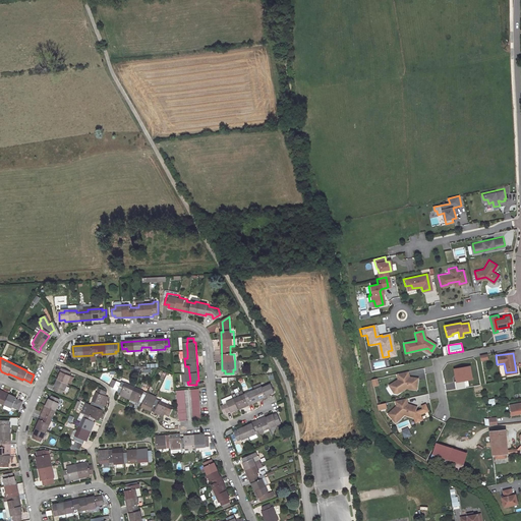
[(470,366),(454,369),(457,383),(472,380),(470,366)]
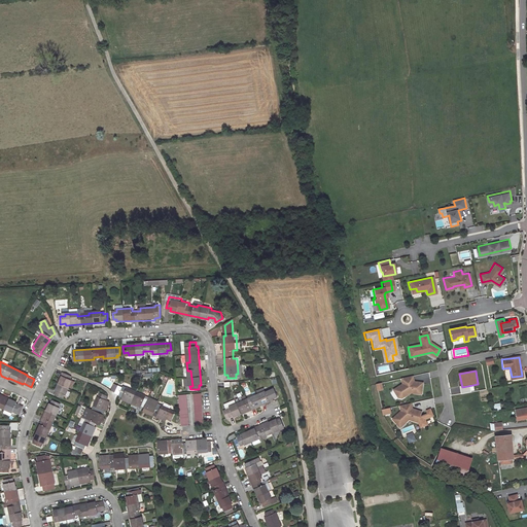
[(70,381),(73,377),(64,373),(62,378),(64,379),(56,396),(63,399),(65,394),(67,395),(71,388),(74,389),(76,384),(70,381)]
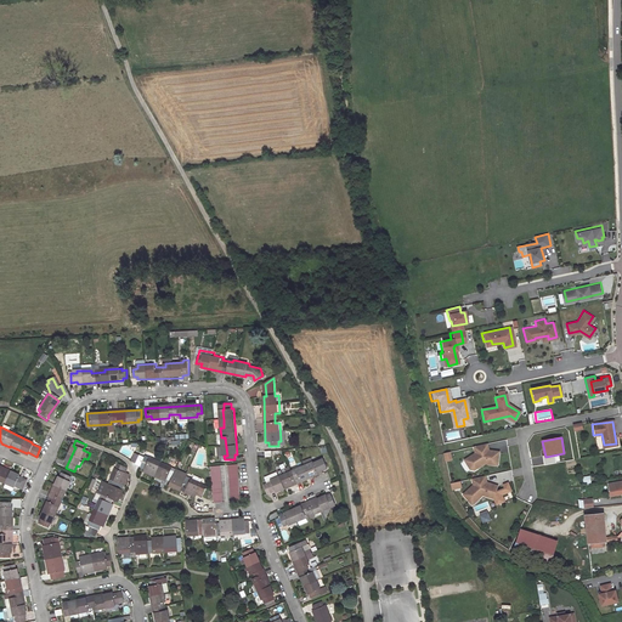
[(486,445),(473,447),(474,454),(463,462),(468,469),(474,465),(476,469),(484,464),(496,467),(497,453),(490,452),(487,451),(486,445)]
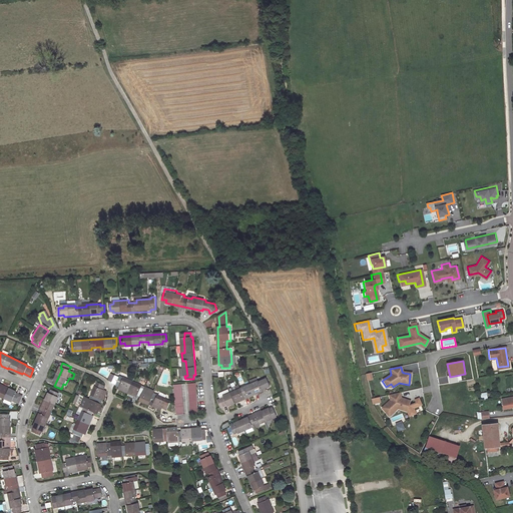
[(167,409),(171,401),(120,376),(119,377),(115,375),(113,380),(112,381),(116,383),(116,384),(120,386),(119,390),(134,397),(136,394),(143,397),(141,401),(157,408),(159,405),(167,409)]
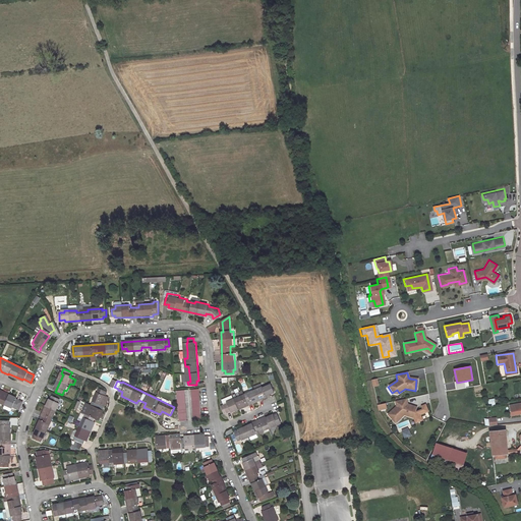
[(225,402),(228,411),(232,409),(232,411),(247,405),(247,406),(254,403),(253,402),(269,396),(269,395),(277,392),(273,384),(264,388),(263,385),(248,391),(249,393),(242,396),(240,390),(233,393),(234,397),(226,400),(227,401),(225,402)]
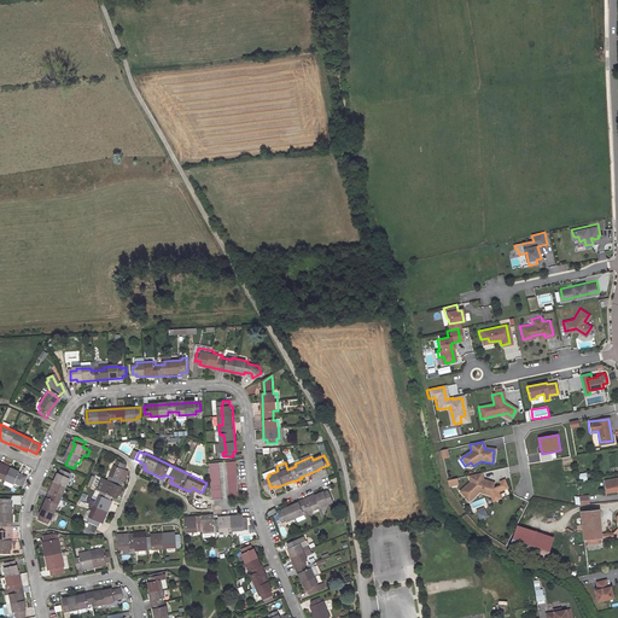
[(231,497),(239,496),(235,460),(227,460),(231,497)]
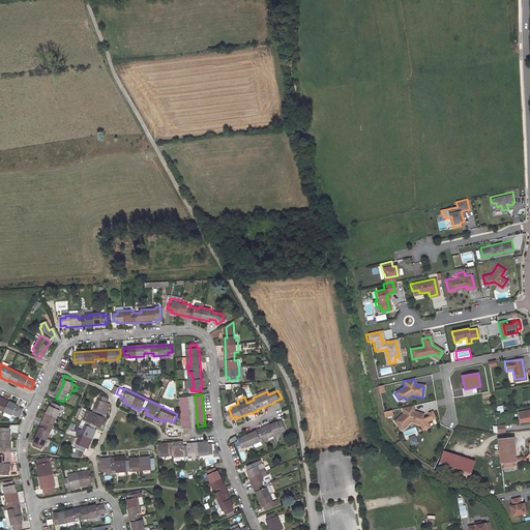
[(181,428),(188,427),(185,395),(179,395),(181,428)]
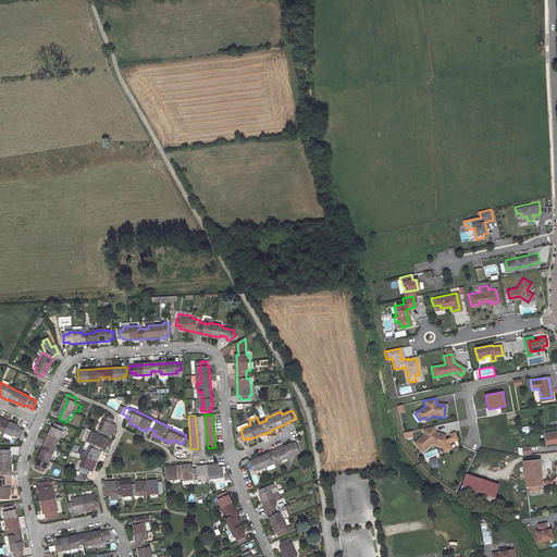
[(14,437),(19,430),(15,428),(15,426),(0,419),(0,418),(0,431),(10,437),(11,436),(14,437)]
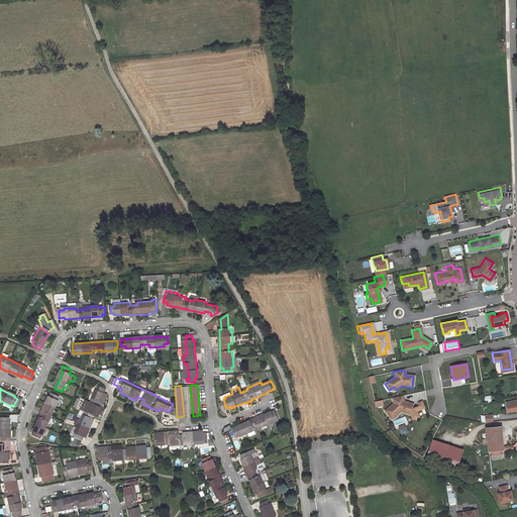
[(75,443),(79,442),(84,434),(87,435),(94,420),(91,418),(93,415),(95,411),(98,413),(105,398),(102,397),(104,393),(103,392),(96,389),(89,402),(85,411),(77,428),(74,426),(71,433),(75,435),(70,444),(75,443)]
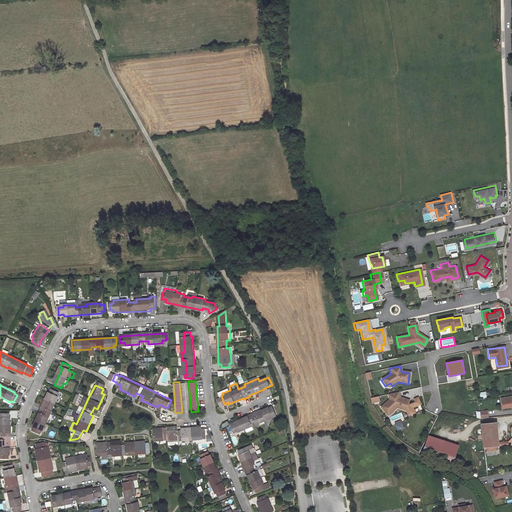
[(59,391),(52,387),(32,429),(39,433),(42,429),(44,429),(50,416),(47,415),(50,407),(54,408),(60,396),(57,394),(59,391)]
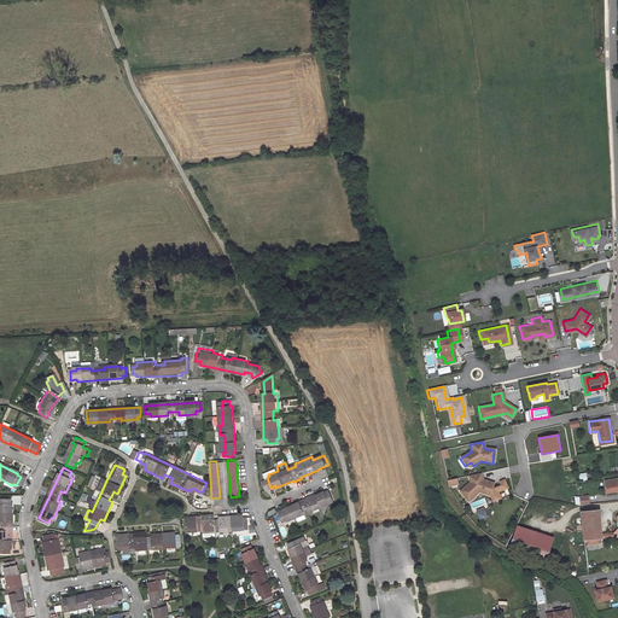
[(468,483),(459,493),(465,499),(471,494),(473,496),(478,493),(489,496),(493,488),(494,484),(482,481),(481,474),(467,477),(468,483)]
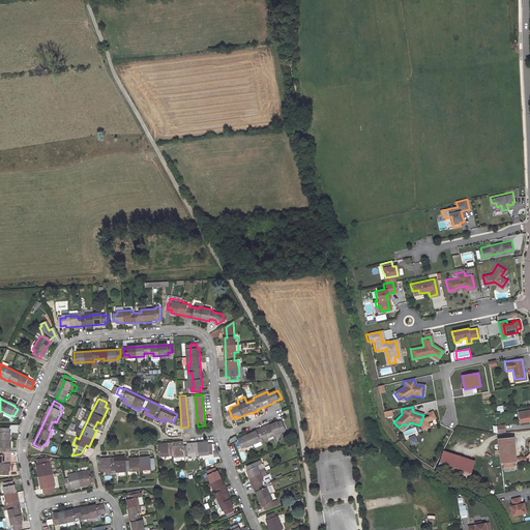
[(232,418),(229,409),(224,411),(227,420),(232,418)]
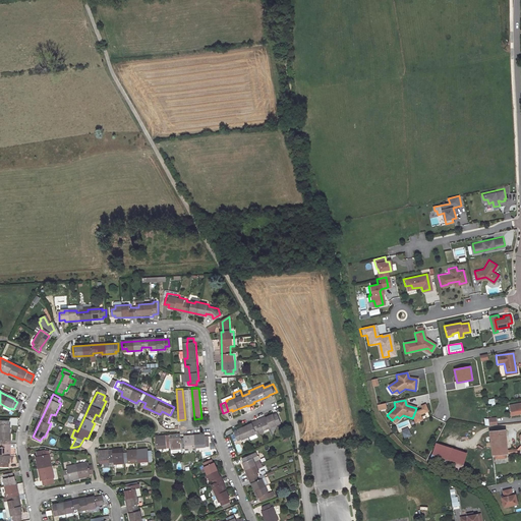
[(520,403),(508,406),(509,416),(518,414),(517,411),(520,410),(520,403)]
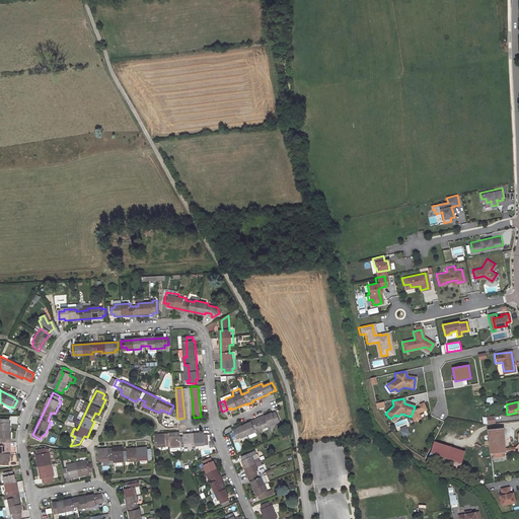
[(414,410),(411,417),(413,422),(420,419),(418,415),(417,415),(416,414),(425,410),(422,402),(418,404),(419,408),(414,410)]
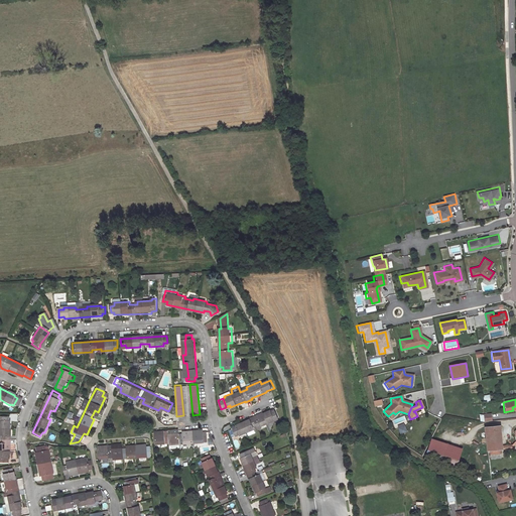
[(249,418),(235,424),(235,425),(232,427),(235,434),(239,433),(240,435),(255,428),(254,426),(258,424),(259,426),(275,420),(274,418),(277,417),(274,409),(271,411),(270,410),(256,416),(256,415),(249,417),(249,418)]
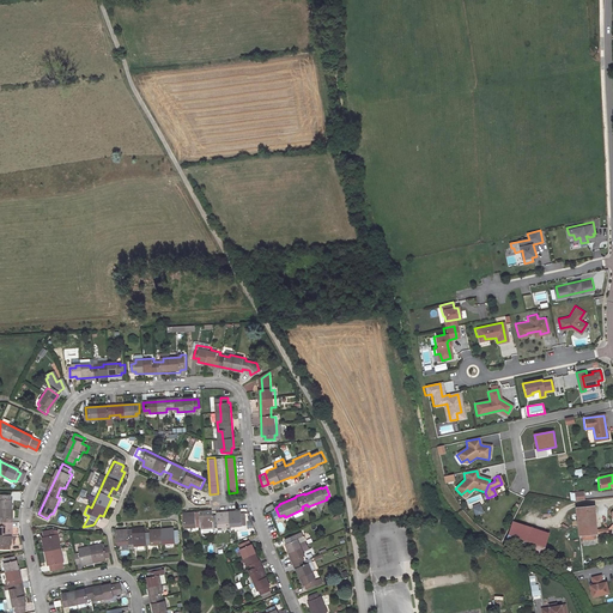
[(2,548),(13,548),(13,495),(2,495),(2,499),(0,499),(0,516),(2,516),(2,527),(0,526),(0,544),(2,544),(2,548)]
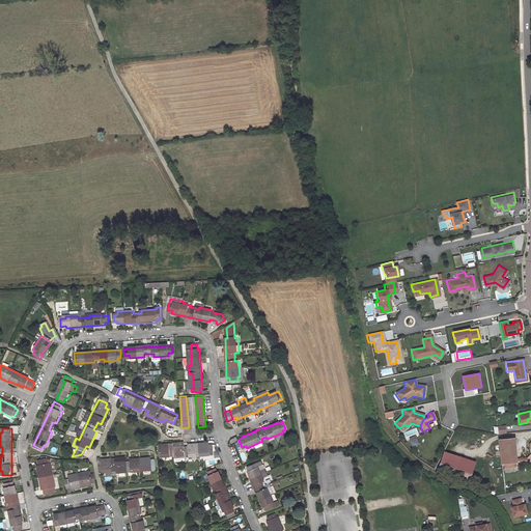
[(412,447),(419,444),(416,436),(409,439),(412,447)]
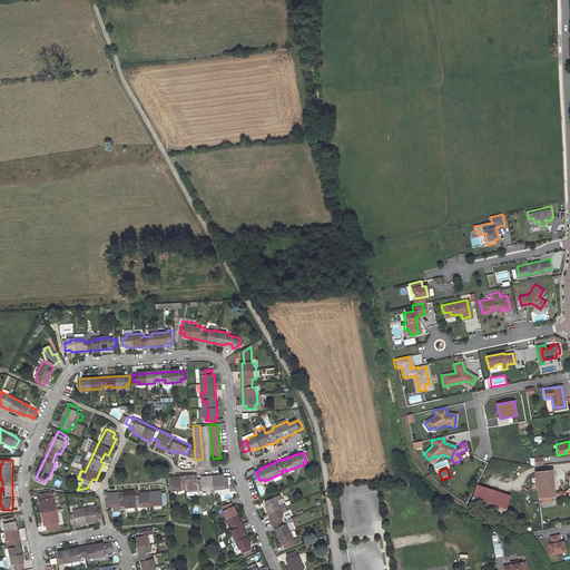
[(539,499),(550,498),(562,497),(562,493),(552,494),(550,473),(533,474),(536,500),(537,500),(539,499)]
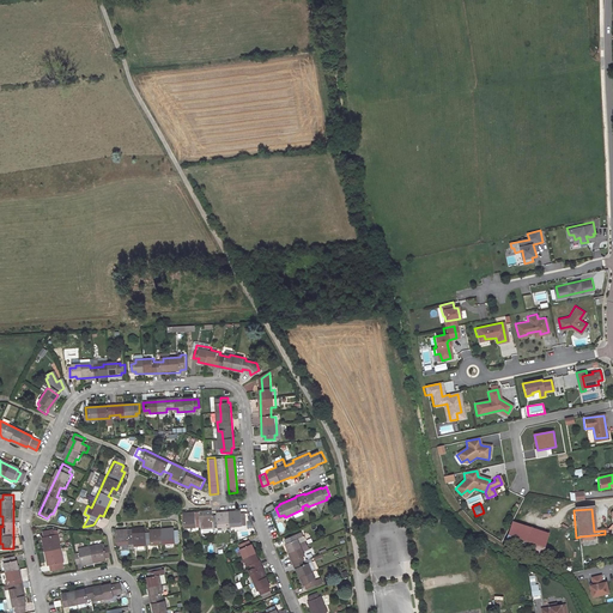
[(200,528),(247,526),(246,513),(240,514),(240,510),(219,511),(219,515),(212,515),(212,511),(190,513),(190,516),(183,516),(183,526),(200,526),(200,528)]
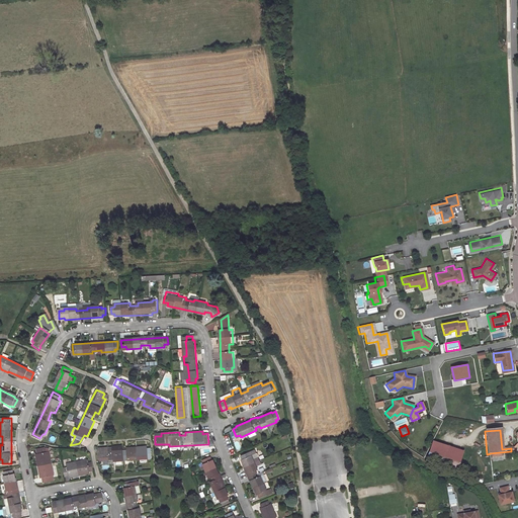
[(462,451),(433,441),(427,456),(456,466),(462,451)]
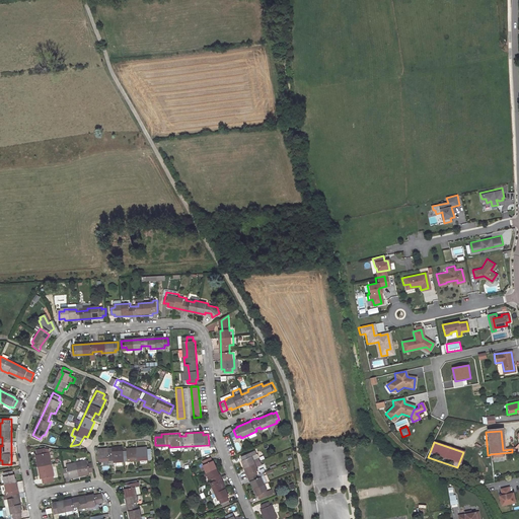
[(120,451),(120,447),(104,447),(104,451),(98,451),(99,460),(115,459),(116,466),(126,465),(125,461),(151,459),(152,455),(151,448),(145,449),(145,445),(128,446),(128,450),(124,451),(120,451)]
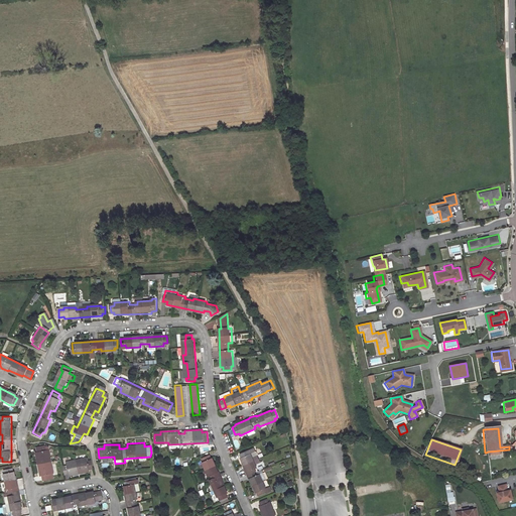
[(43,446),(36,447),(37,455),(35,455),(38,474),(42,473),(43,480),(51,479),(51,475),(53,474),(49,450),(44,452),(43,446)]
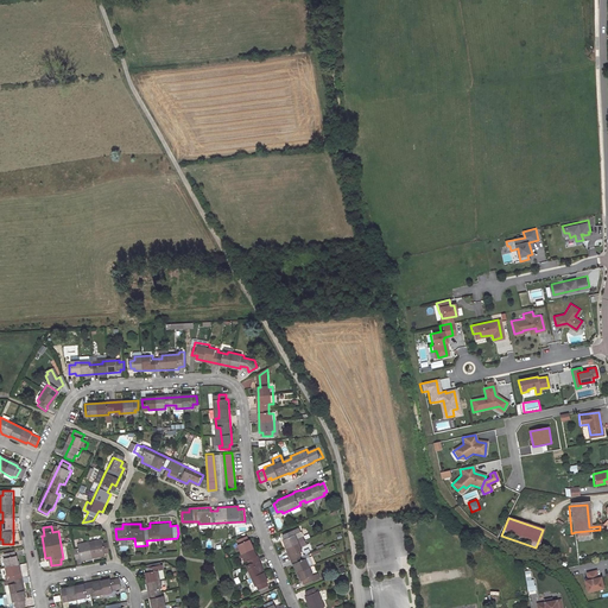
[(260,586),(268,582),(247,532),(238,536),(240,539),(238,540),(244,557),(248,555),(252,565),(248,567),(255,582),(258,581),(260,586)]
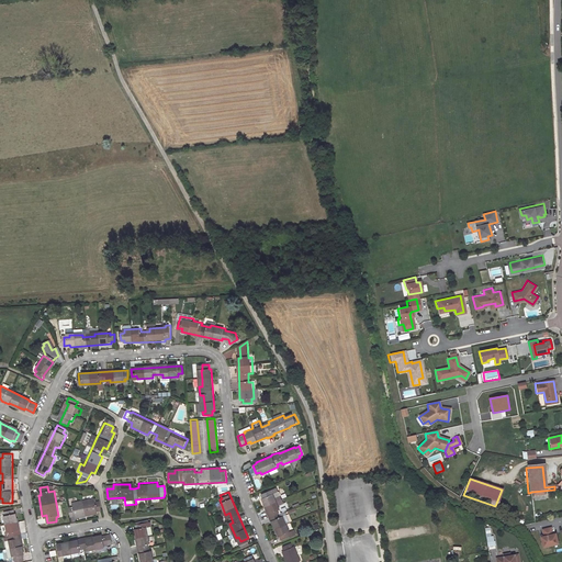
[(288,539),(295,536),(292,530),(289,531),(285,525),(290,524),(288,517),(283,519),(282,518),(280,519),(277,512),(280,510),(273,495),(271,496),(269,492),(261,495),(265,502),(261,503),(274,539),(279,537),(280,540),(287,537),(288,539)]
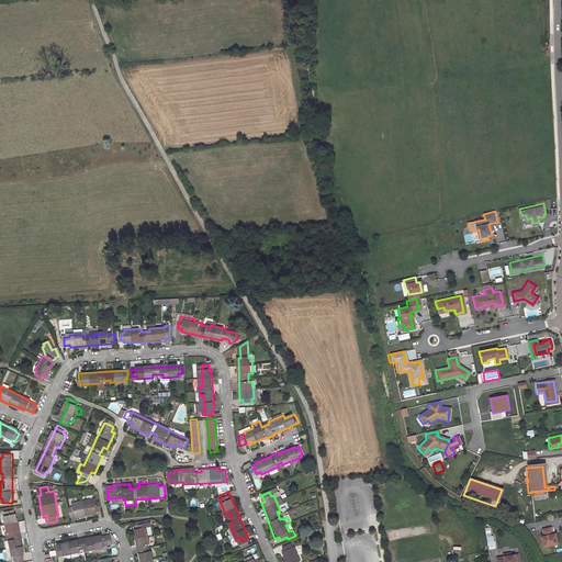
[(99,512),(98,504),(92,504),(91,498),(83,499),(85,504),(72,505),(72,508),(68,509),(69,518),(76,516),(77,519),(94,516),(93,513),(99,512)]
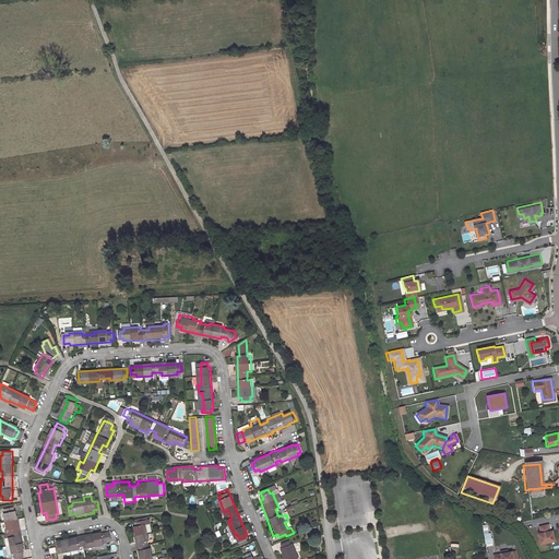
[(12,558),(13,558),(22,557),(11,508),(3,510),(3,513),(1,514),(4,532),(8,531),(10,537),(6,538),(9,552),(12,552),(12,558)]
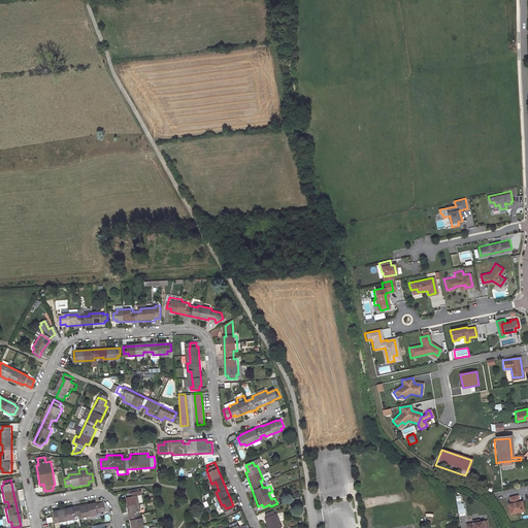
[(126,498),(131,527),(144,527),(142,518),(140,518),(138,509),(140,509),(139,503),(144,502),(141,490),(128,493),(129,497),(126,498)]
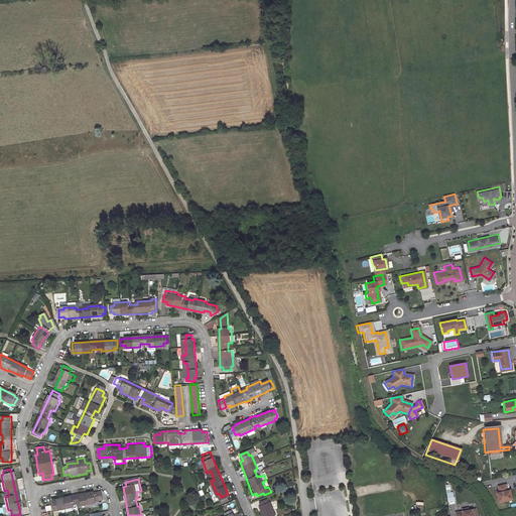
[(447,502),(455,501),(454,492),(450,492),(450,484),(445,485),(447,502)]
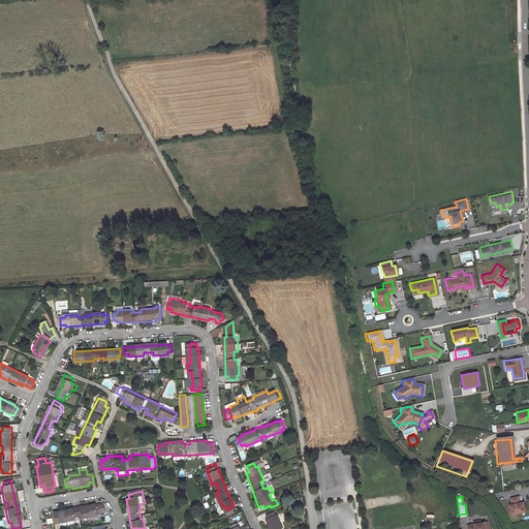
[(511,506),(508,507),(510,517),(524,512),(522,503),(519,504),(511,506)]
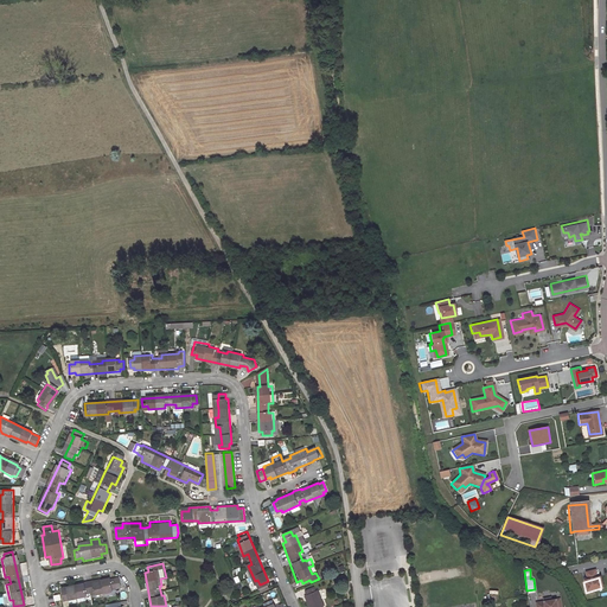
[(61,592),(64,606),(72,606),(78,606),(77,600),(88,598),(87,594),(94,593),(95,596),(113,593),(113,592),(121,589),(119,579),(110,580),(110,579),(66,588),(68,590),(61,592)]
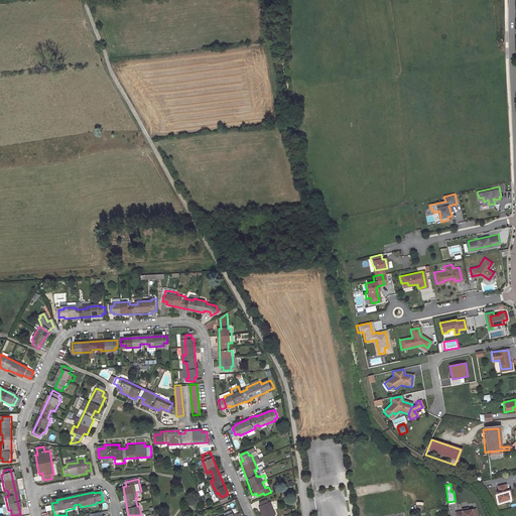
[(262,515),(271,515),(275,515),(271,503),(267,504),(266,501),(260,503),(261,506),(259,507),(262,515)]
